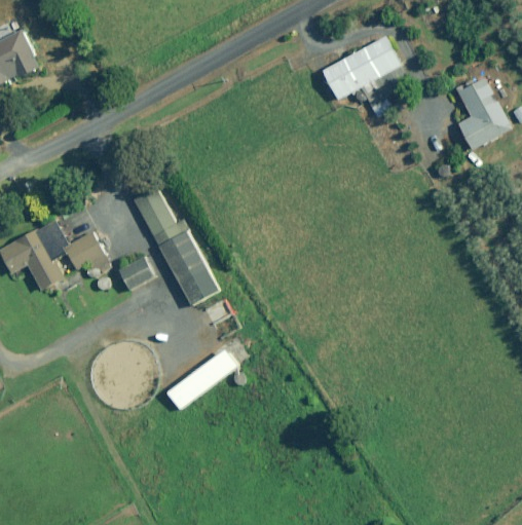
[(0,83),(38,67),(21,30),(0,39),(0,83)]
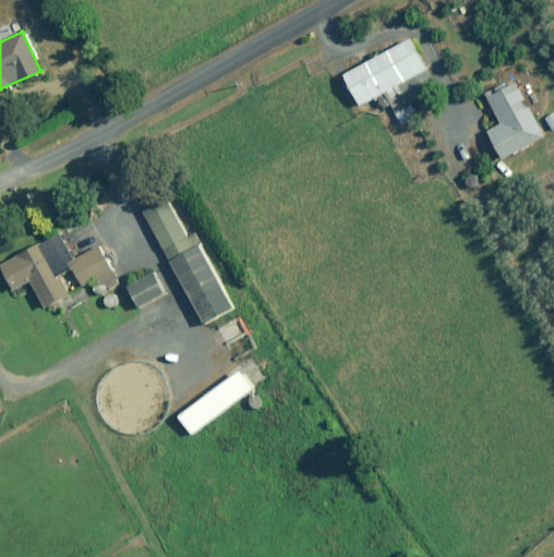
[(433,86),(408,38),(341,74),(358,105),(374,96),(380,108),(388,104),(398,122),(414,113),(407,100),(433,86)]
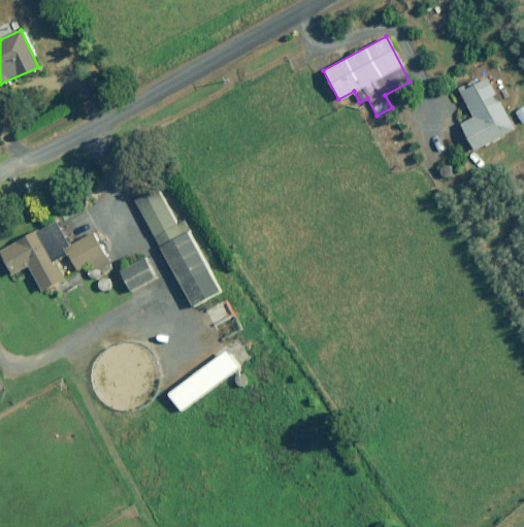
[(513,128),(484,77),(458,93),(471,117),(459,124),(475,150),(513,128)]
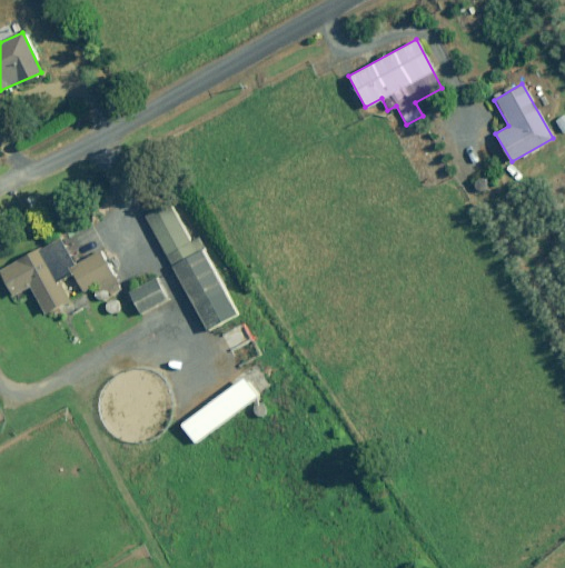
[(188,239),(170,210),(146,223),(208,329),(238,311),(194,236),(188,239)]
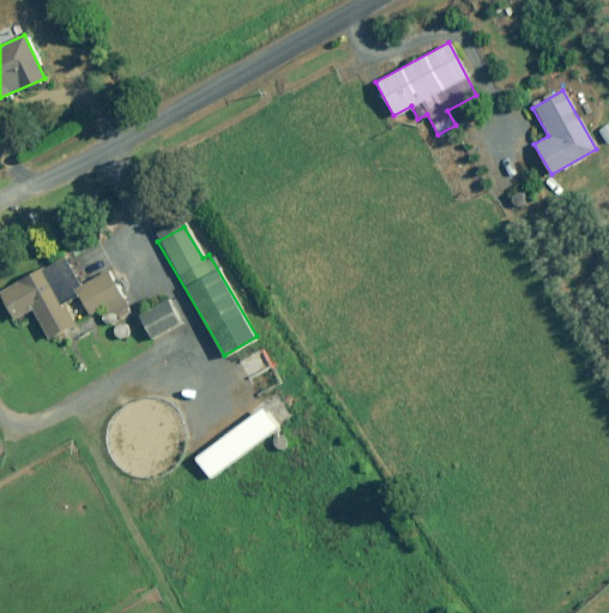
[(66,300),(59,304),(42,270),(41,268),(0,290),(14,318),(31,310),(47,341),(78,324),(66,300)]
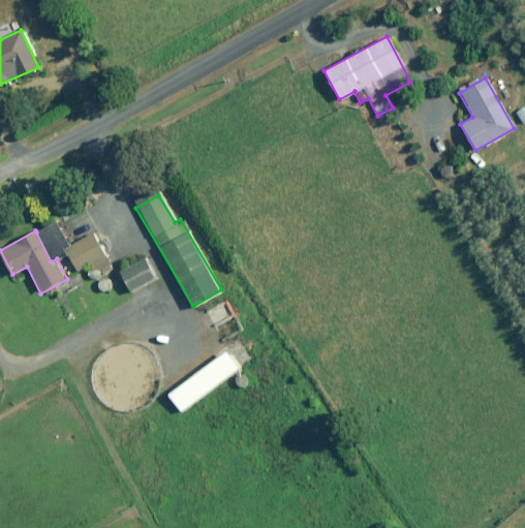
[(89,237),(70,246),(69,244),(63,248),(66,254),(74,271),(83,267),(90,279),(113,268),(95,234),(89,237)]
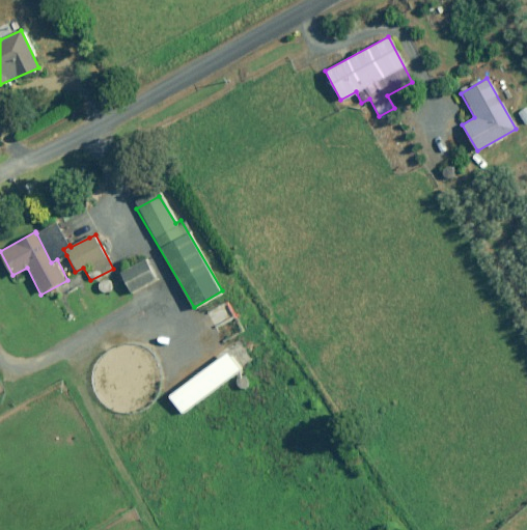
[(154,276),(145,259),(119,272),(128,289),(154,276)]
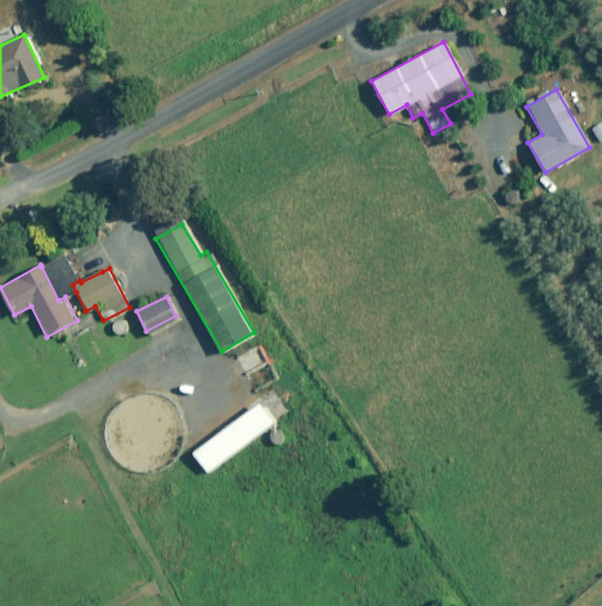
[(273,421),(258,403),(218,433),(192,453),(206,472),(273,421)]
